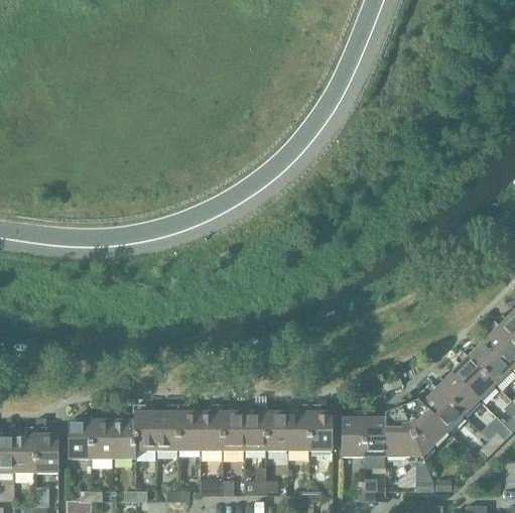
[(501,313),(494,321),(514,341),(514,311),(506,318),(501,313)]
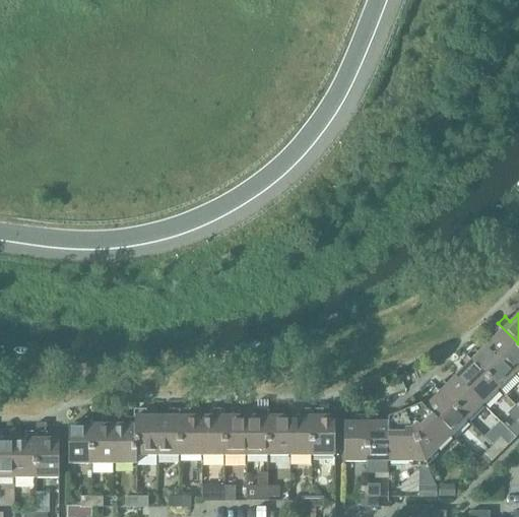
[(496,335),(488,343),(515,371),(518,366),(518,343),(498,323),(491,330),(496,335)]
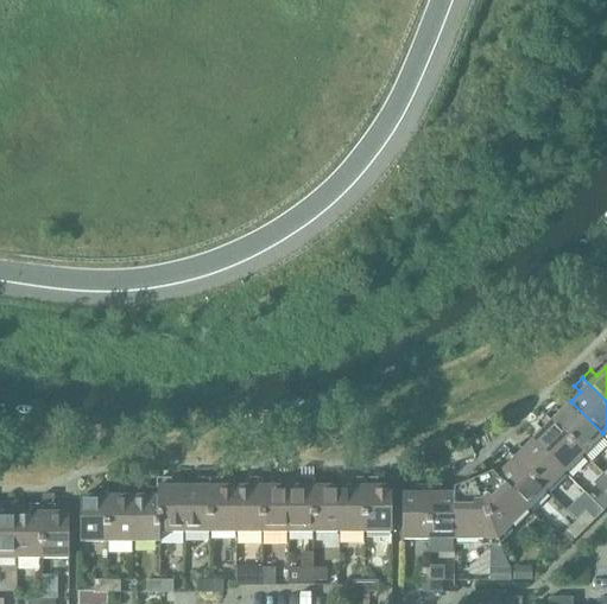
[(545,398),(537,406),(545,414),(555,406),(545,398)]
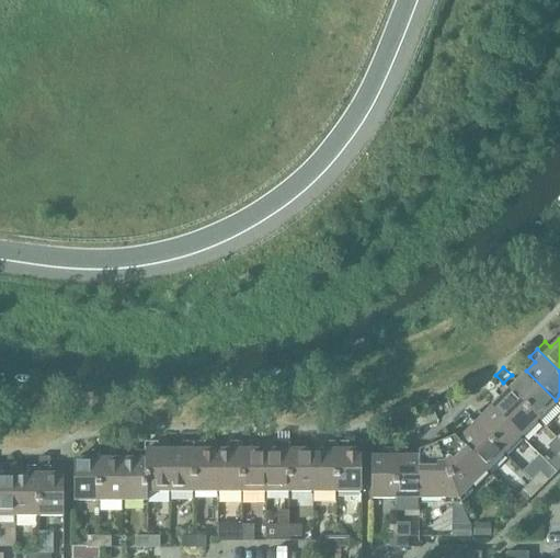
[(512,375),(503,383),(538,418),(556,400),(526,371),(516,380),(512,375)]
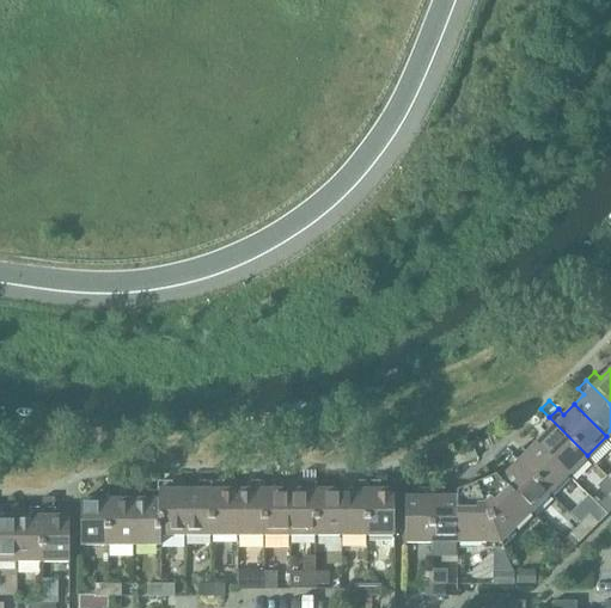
[(547,431),(537,441),(569,473),(587,455),(549,417),(542,425),(547,431)]
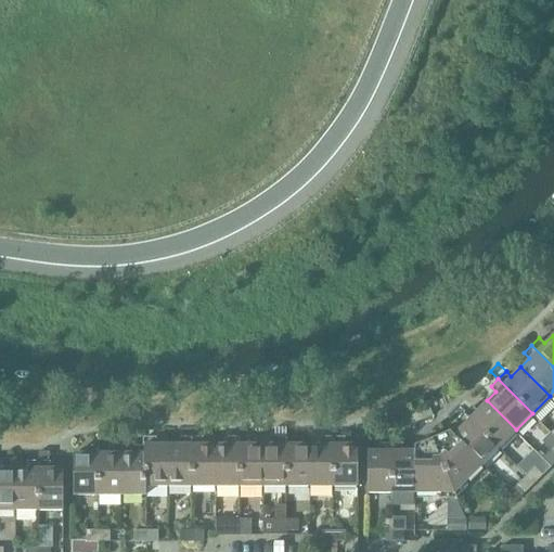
[(464,412),(499,447),(516,429),(487,400),(477,409),(472,405),(464,412)]
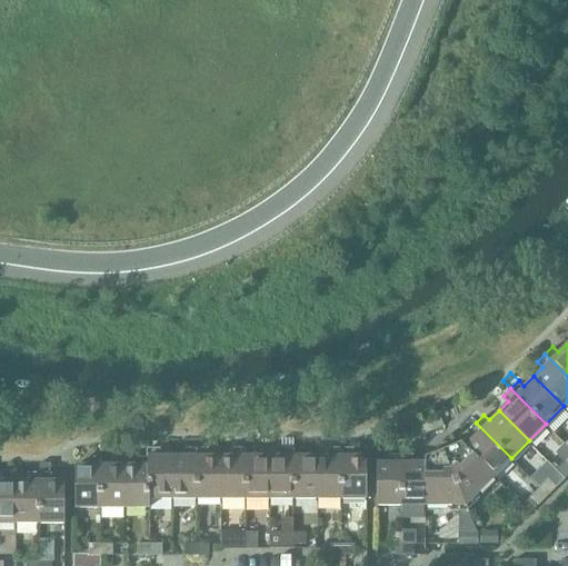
[(444,424),(440,413),(421,420),(426,430),(444,424)]
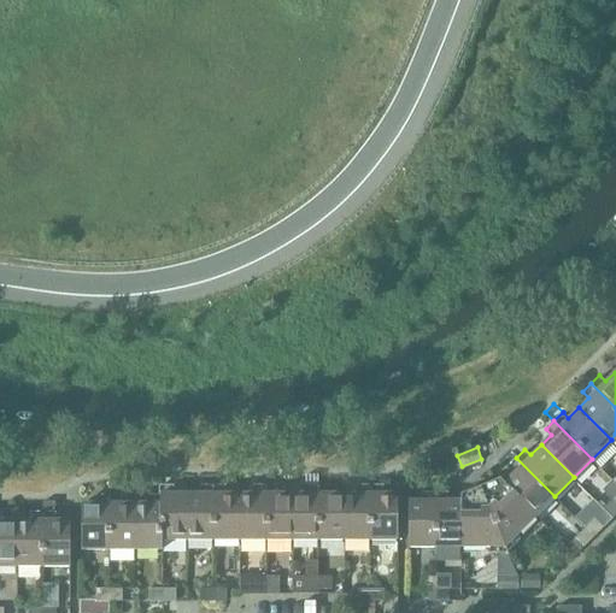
[(509,449),(500,459),(509,466),(516,458),(509,449)]
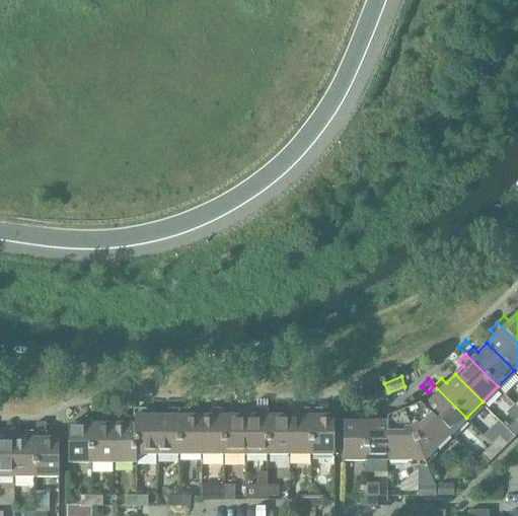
[(434,385),(428,392),(432,397),(425,404),(424,406),(451,433),(466,418),(434,385)]
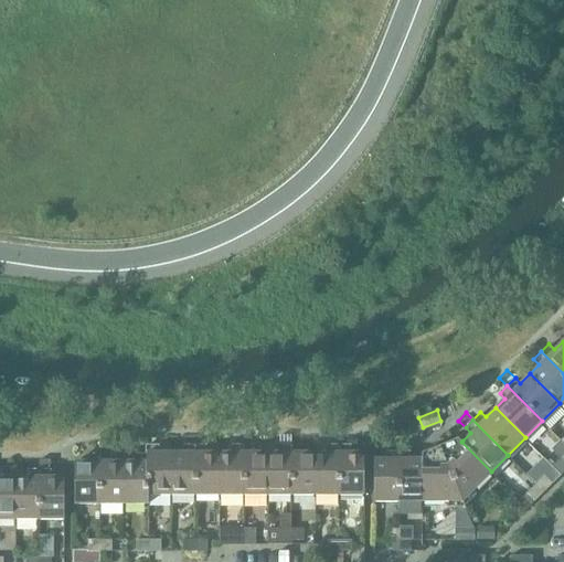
[(424,457),(424,499),(449,499),(448,505),(465,505),(466,507),(467,507),(466,505),(477,494),(472,489),(491,472),(461,442),(463,441),(458,437),(423,452),(423,457),(424,457)]
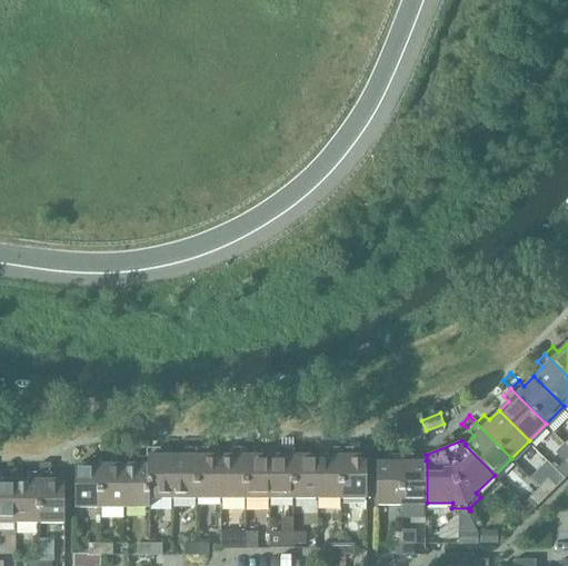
[(148,447),(148,456),(149,456),(149,497),(150,497),(173,497),(173,455),(160,455),(160,447),(148,447)]
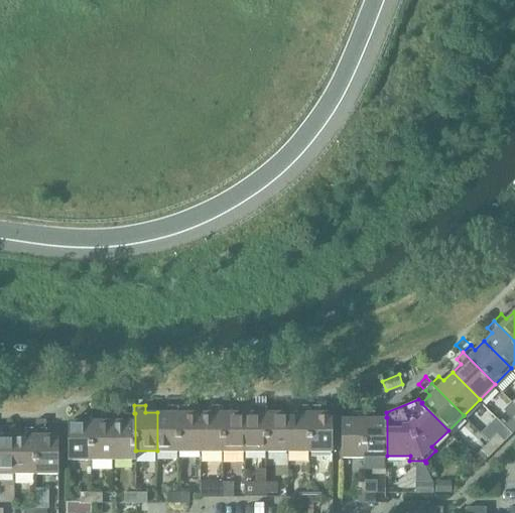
[(168,412),(157,412),(157,451),(178,451),(178,405),(168,405),(168,412)]
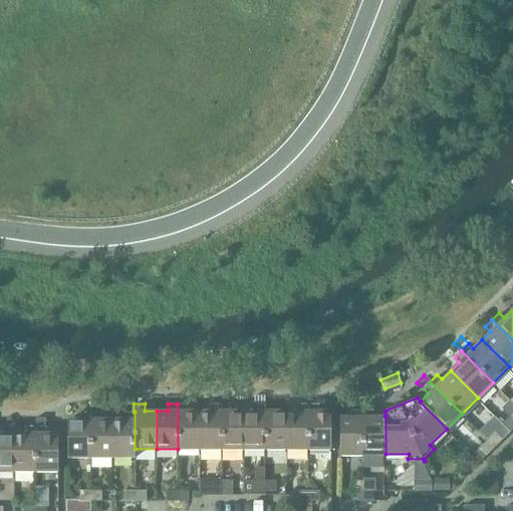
[(188,404),(178,404),(178,449),(200,448),(200,410),(188,411),(188,404)]
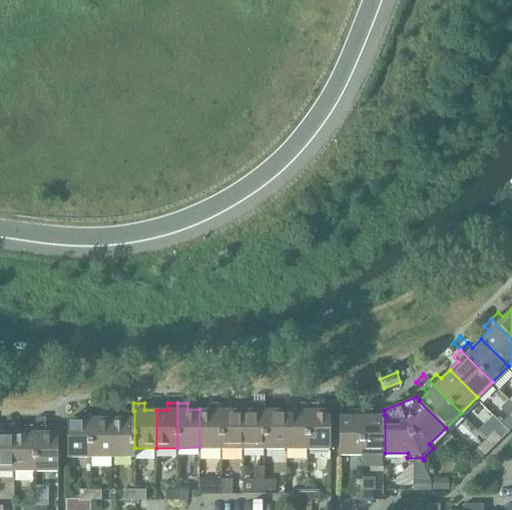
[(211,409),(199,409),(199,447),(221,447),(221,403),(211,403),(211,409)]
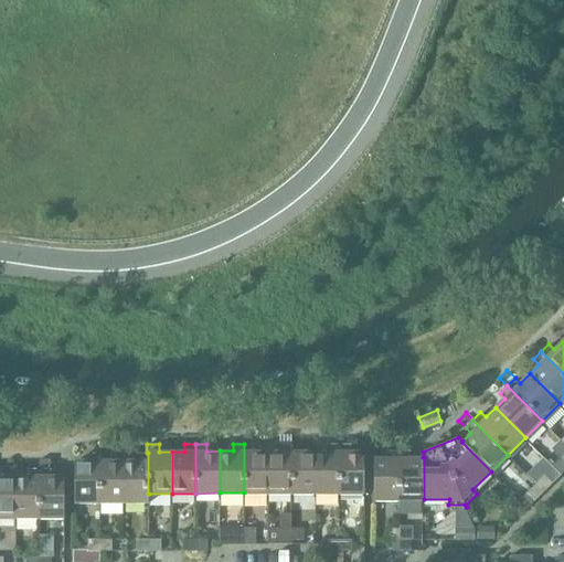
[(255,444),(244,444),(244,492),(267,492),(267,452),(255,452),(255,444)]
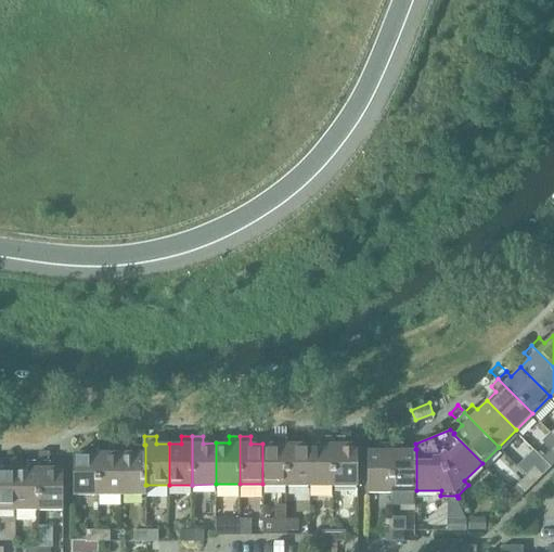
[(275,444),(262,444),(262,484),(286,484),(286,436),(275,436),(275,444)]
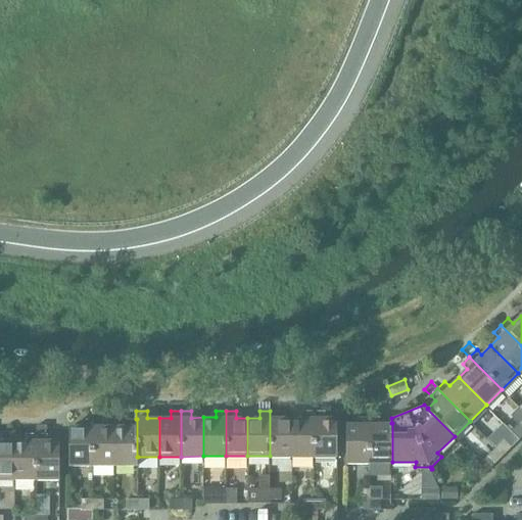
[(281,411),(270,411),(270,456),(292,456),(292,417),(281,417),(281,411)]
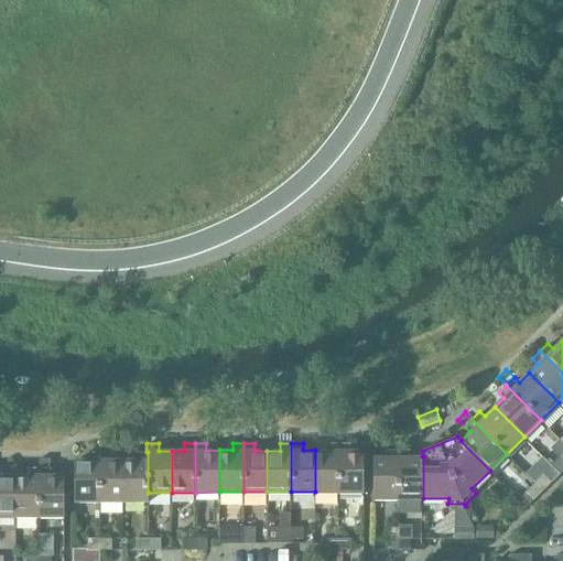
[(327,450),(315,450),(315,492),(339,492),(339,443),(327,443),(327,450)]
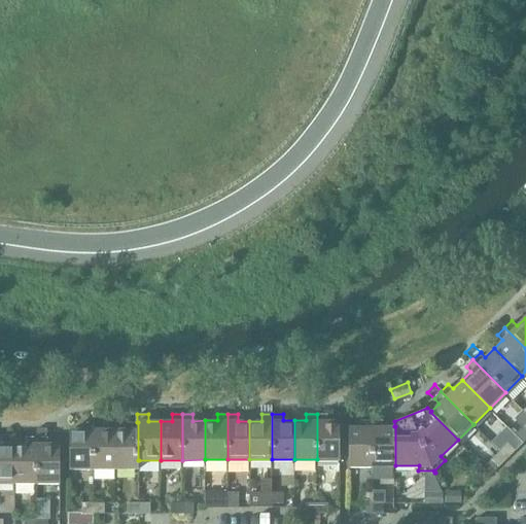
[(327,414),(317,414),(317,459),(340,459),(340,420),(327,420),(327,414)]
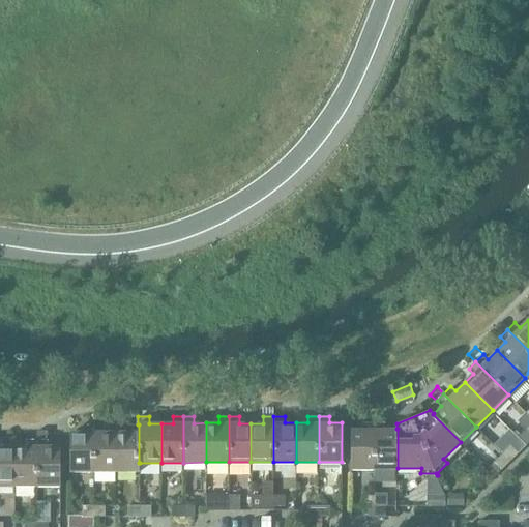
[(375,468),(398,468),(398,429),(397,429),(385,429),(385,421),(375,422),(375,468)]
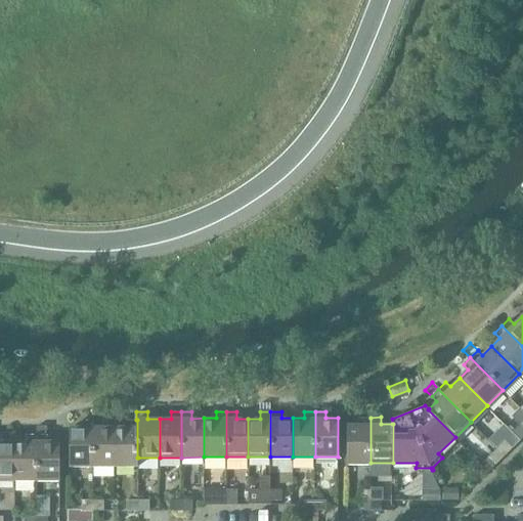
[(347,463),(371,463),(371,418),(360,418),(360,424),(347,424),(347,463)]
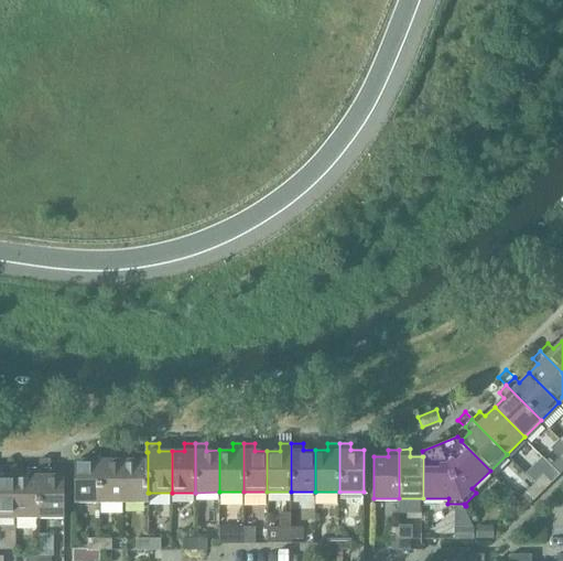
[(75,500),(100,500),(100,452),(89,452),(89,460),(75,460),(75,500)]
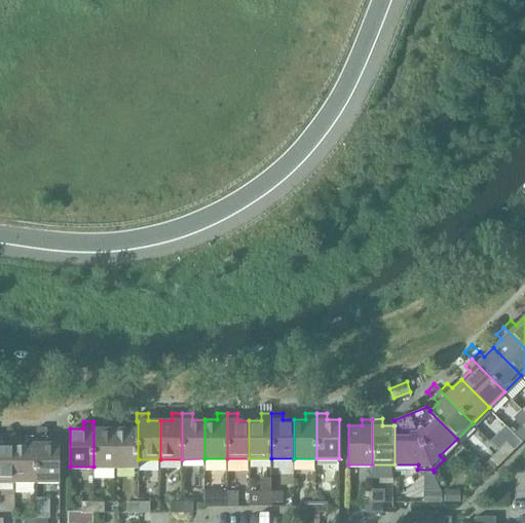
[(94,467),(115,468),(115,428),(104,428),(104,421),(94,421),(94,467)]
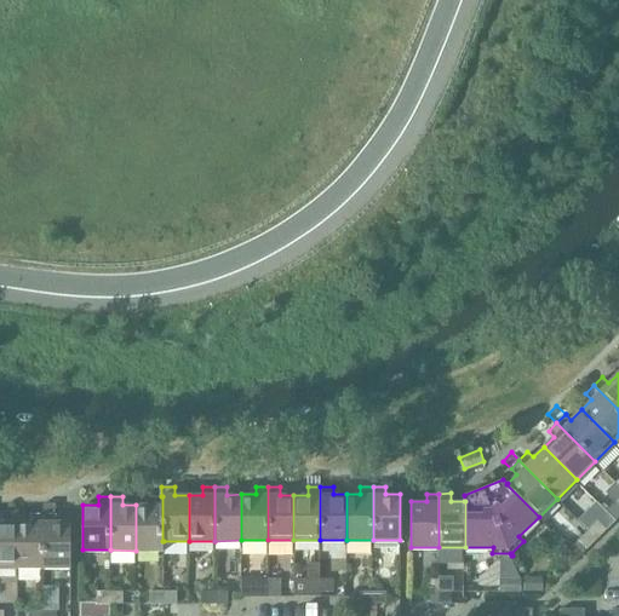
[(136,505),(136,551),(164,551),(164,541),(162,541),(162,496),(161,496),(150,496),(150,505),(136,505)]
